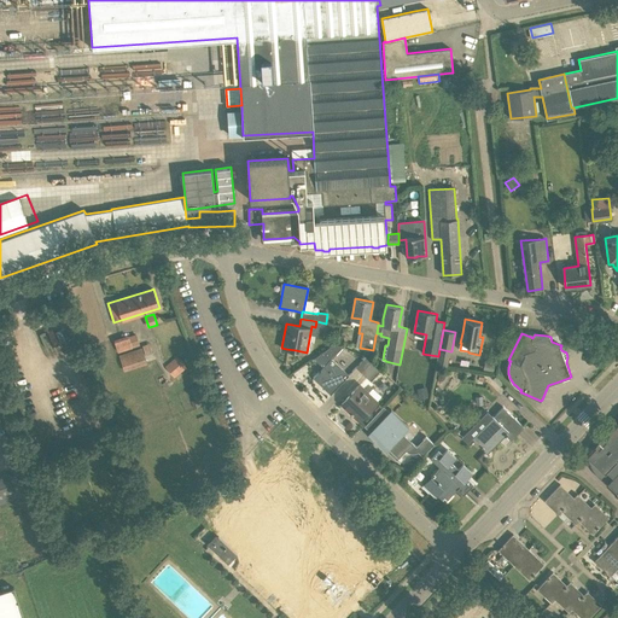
[(128,334),(115,339),(118,353),(133,348),(128,334)]
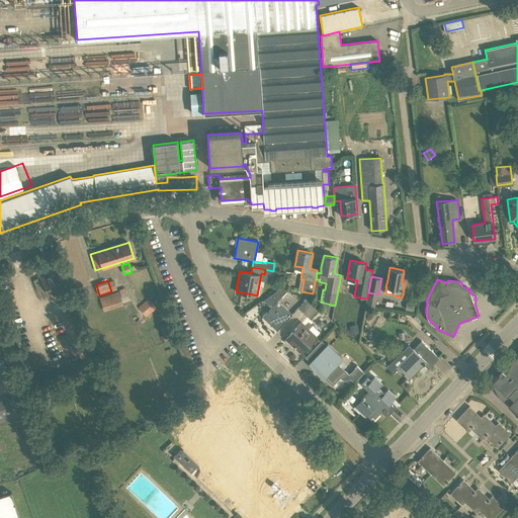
[(119,291),(100,297),(104,311),(123,305),(119,291)]
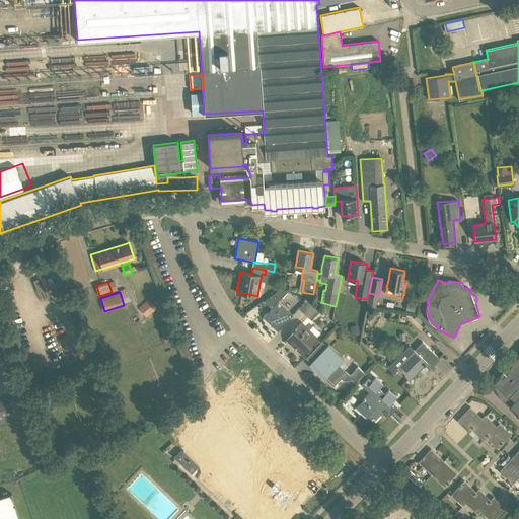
[(293,315),(279,301),(282,297),(277,292),(264,301),(272,308),(263,317),(278,331),(293,315)]
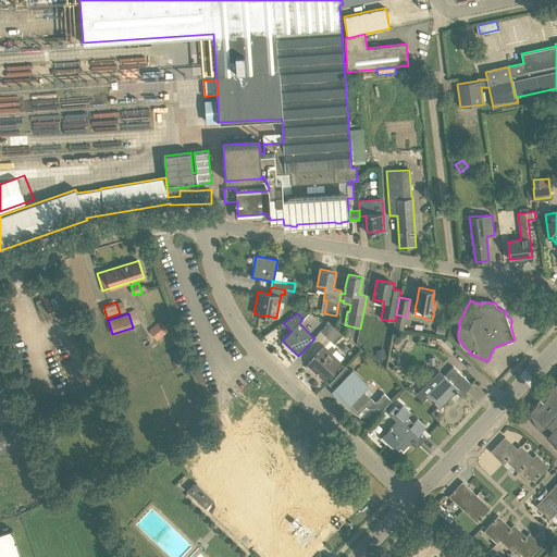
[(335,325),(331,321),(321,331),(325,336),(335,325)]
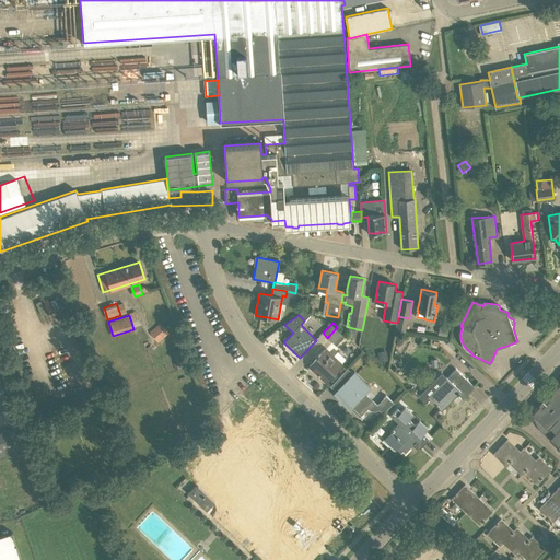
[(161,324),(150,331),(159,341),(168,334),(161,324)]
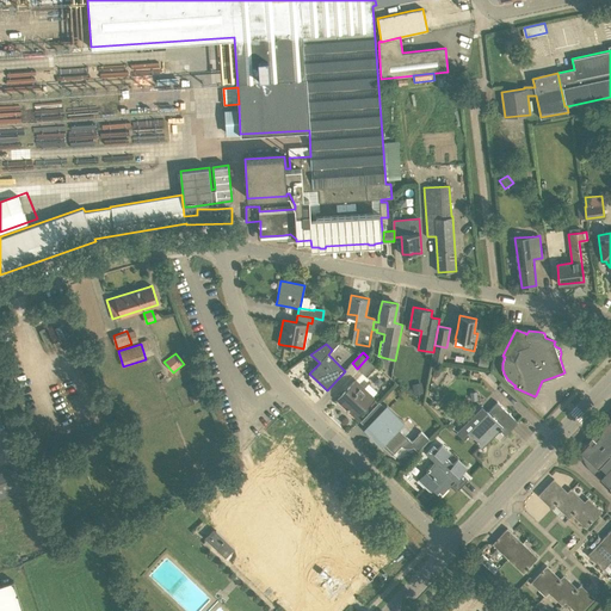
[(368,357),(357,369),(363,374),(370,380),(378,370),(371,364),(374,363),(368,357)]
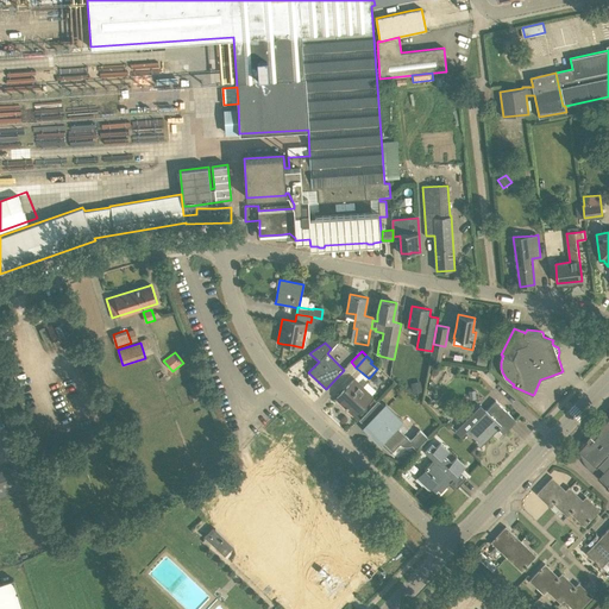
[(488,358),(478,356),(476,364),(487,366),(488,358)]
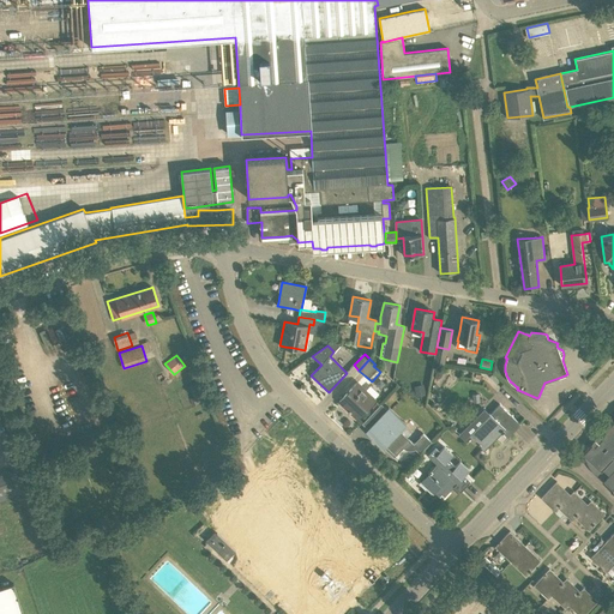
[(375,398),(357,381),(349,391),(339,402),(356,419),(367,408),(375,398)]
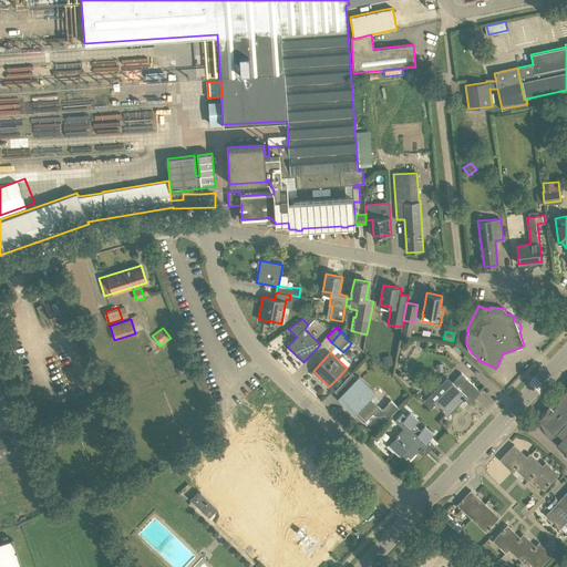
[(183,354),(176,357),(179,367),(186,364),(183,354)]
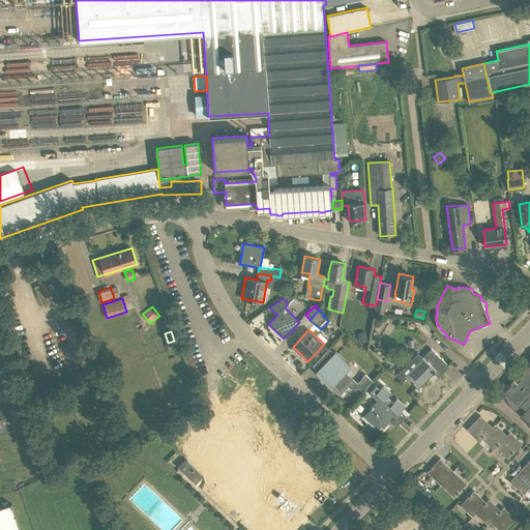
[(367,341),(365,331),(357,333),(359,343),(367,341)]
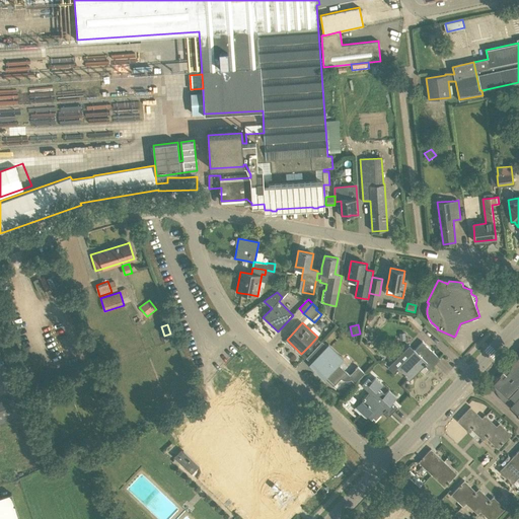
[(415,348),(419,344),(415,339),(410,343),(415,348)]
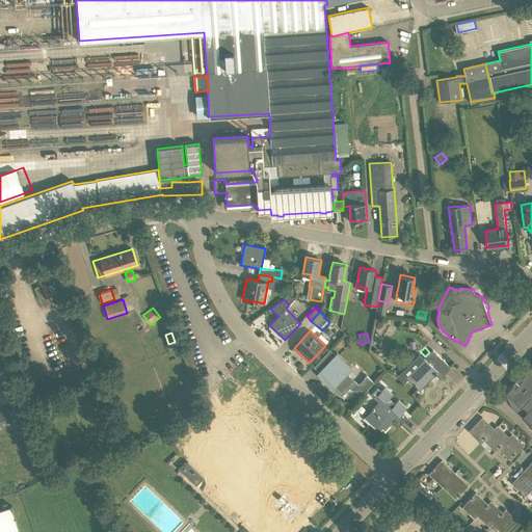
[(346,372),(352,367),(337,352),(336,354),(330,350),(322,358),(327,363),(317,373),(331,388),(342,396),(349,388),(350,389),(352,390),(353,390),(355,390),(356,390),(357,390),(358,390),(360,390),(360,389),(364,393),(374,382),(367,375),(358,384),(355,381),(355,380),(346,372)]
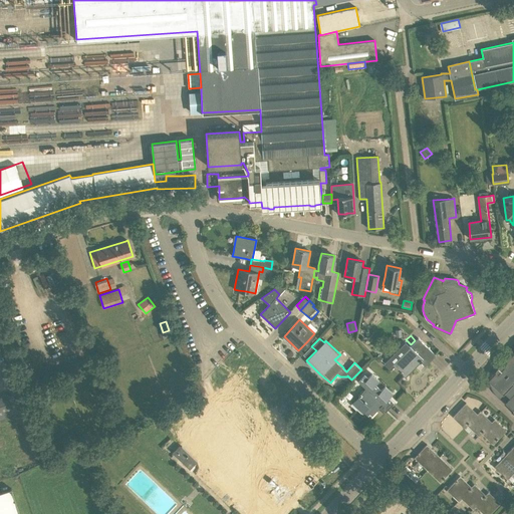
[(435,353),(426,345),(419,338),(400,358),(395,352),(386,361),(384,363),(389,368),(391,369),(395,365),(397,368),(406,376),(416,365),(415,364),(419,360),(425,366),(431,360),(430,359),(435,353)]
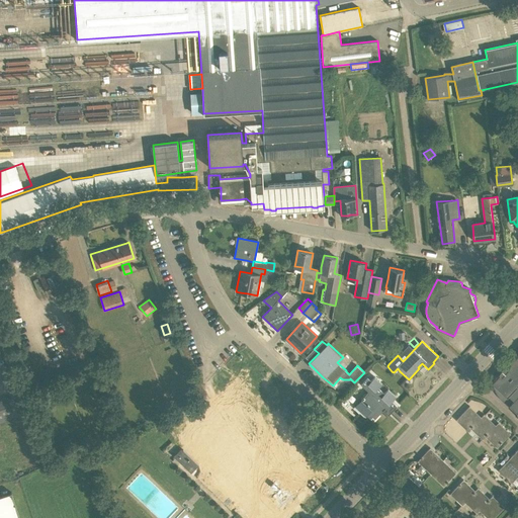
[(500,374),(492,382),(507,397),(509,395),(514,400),(509,405),(517,413),(517,411),(517,354),(507,367),(508,369),(505,373),(502,376),(500,374)]
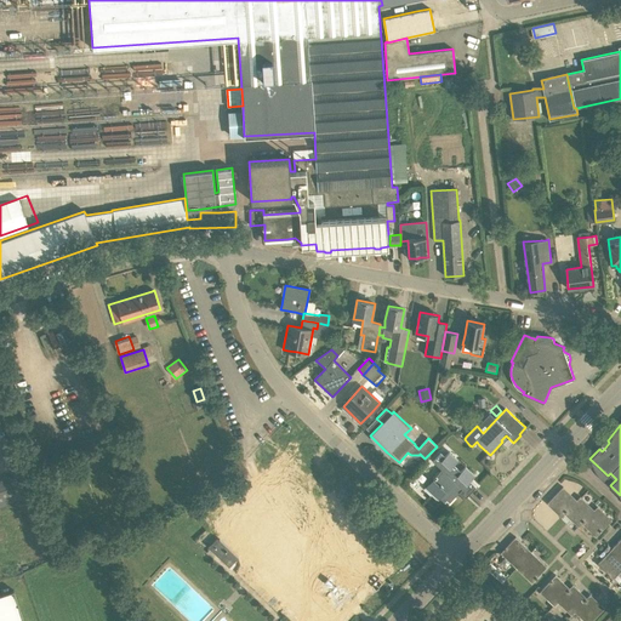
[(440,497),(446,503),(448,505),(460,491),(459,489),(461,486),(466,493),(474,484),(471,480),(474,476),(466,466),(461,472),(454,465),(459,460),(449,451),(445,456),(440,453),(433,461),(442,469),(426,486),(423,489),(431,495),(432,494),(438,499),(440,497)]
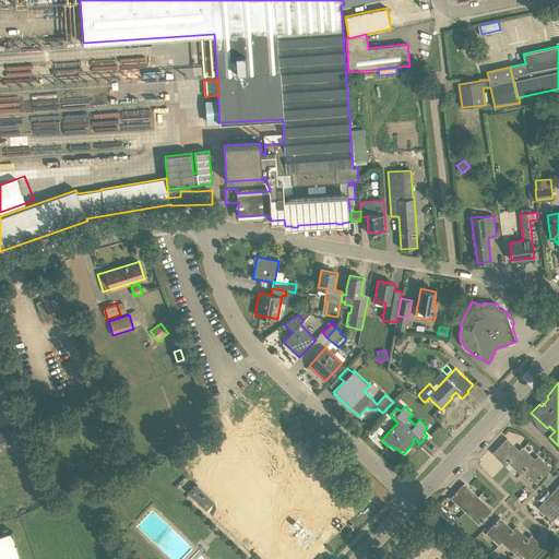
[(25,420),(16,423),(20,435),(28,431),(25,420)]
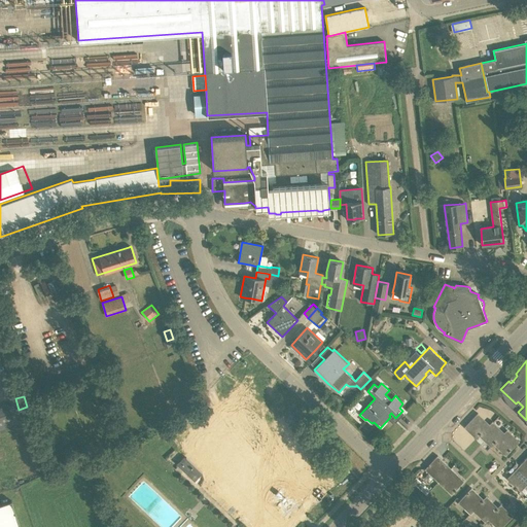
[(284,406),(289,412),(294,416),(299,411),(288,400),(284,406)]
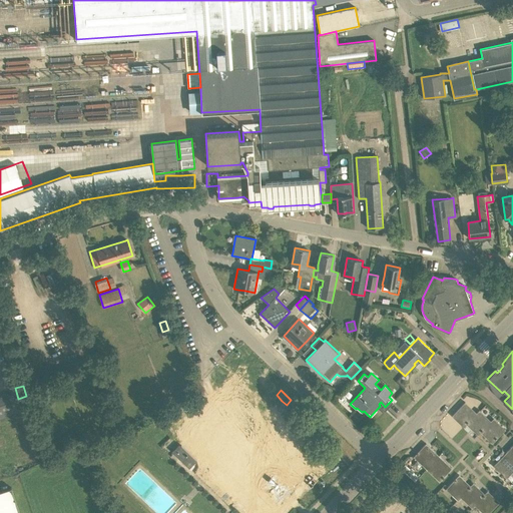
[(480,410),(479,410),(477,413),(465,402),(452,416),(464,427),(467,424),(480,410)]
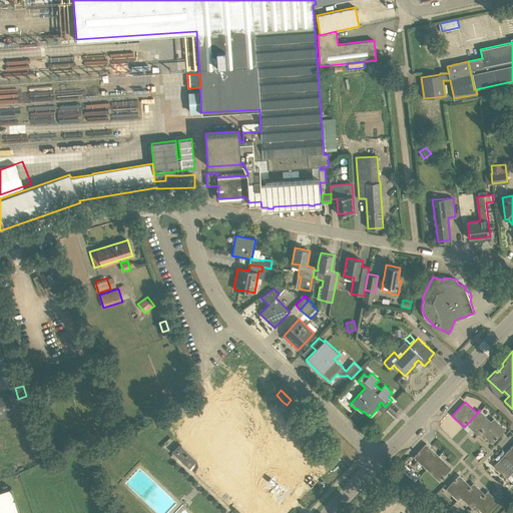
[(494,418),(491,421),(480,410),(467,424),(478,435),(481,432),(494,418)]
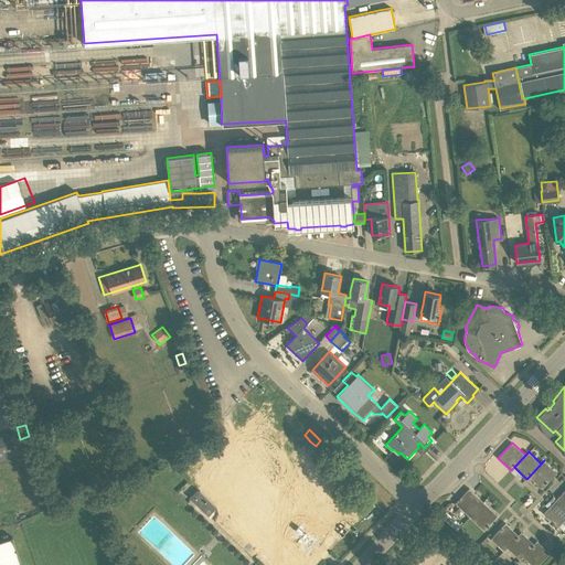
[(556,472),(544,460),(530,476),(542,488),(556,472)]
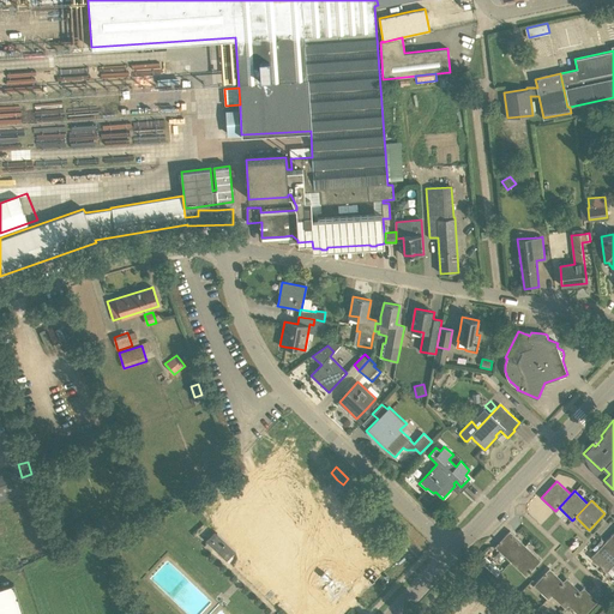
[(511,561),(525,546),(510,530),(495,546),(511,561)]
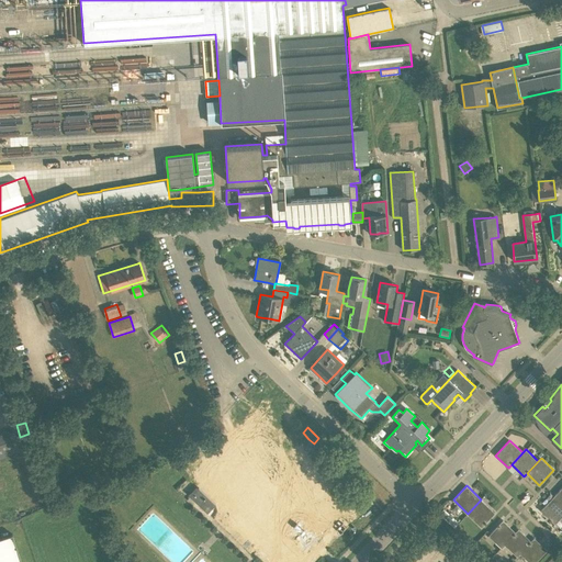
[(561,504),(554,496),(544,506),(540,510),(554,524),(561,516),(561,504)]
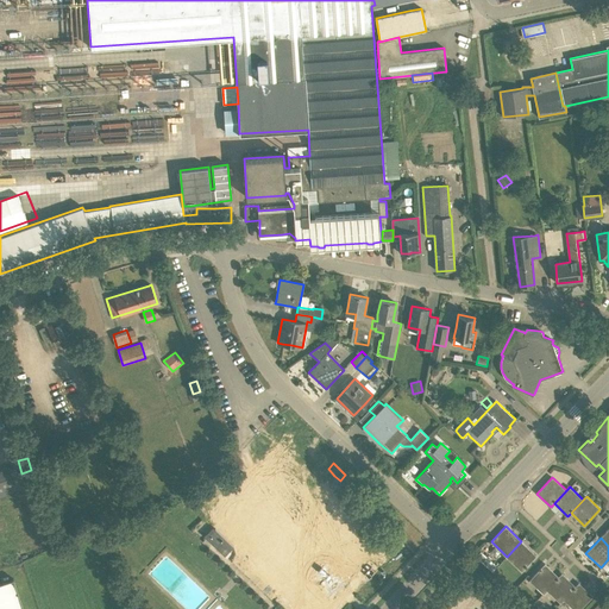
[(537,556),(521,541),(507,557),(521,571),(537,556)]
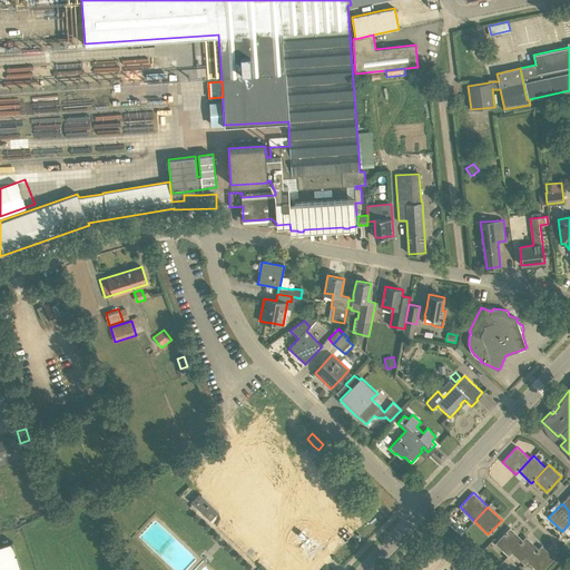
[(445,521),(450,526),(455,521),(450,517),(445,521)]
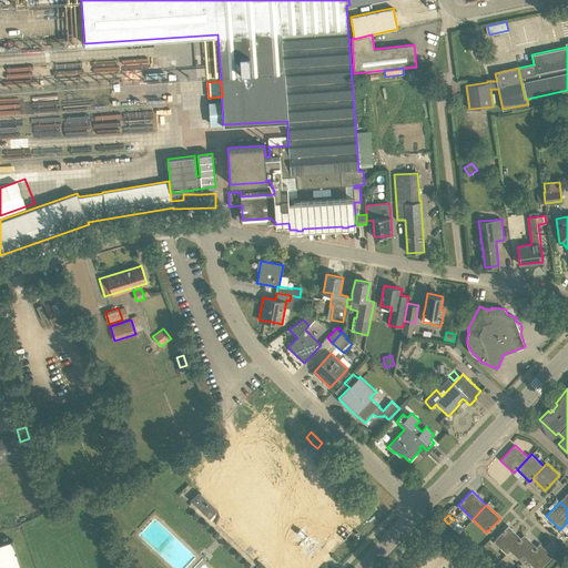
[(458,524),(454,528),(459,534),(464,528),(458,524)]
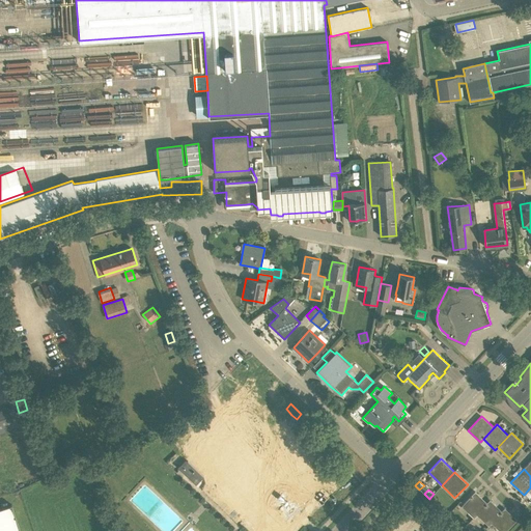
[(487,503),(475,492),(467,500),(462,505),(474,516),(487,503)]
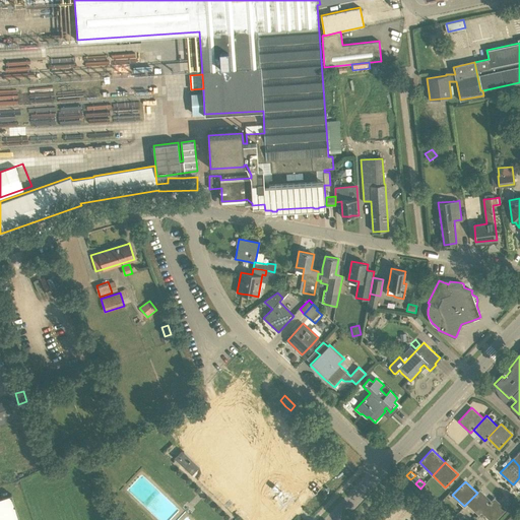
[(478,514),(492,501),(479,490),(477,493),(464,506),(465,508),(469,504),(478,514)]
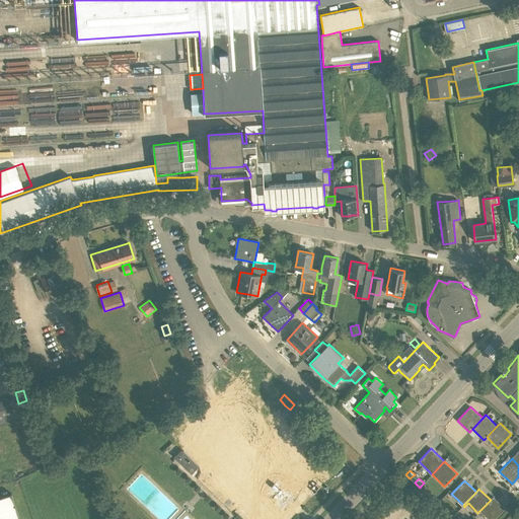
[(19,518),(12,494),(0,497),(0,518),(19,518)]
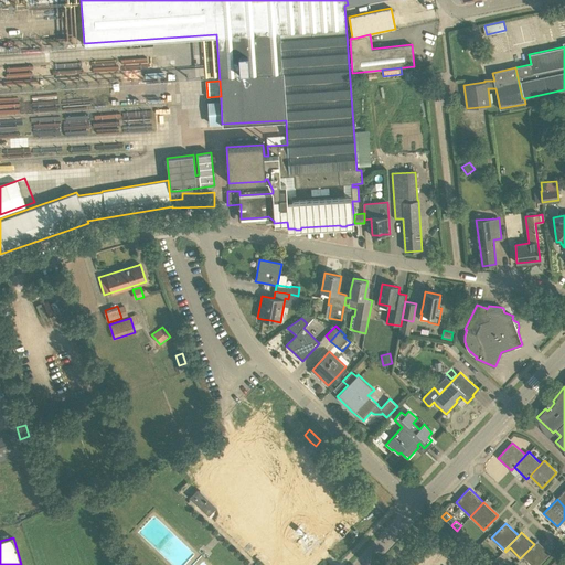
[(539,564),(541,563),(550,553),(536,541),(534,544),(520,558),(522,560),(525,556),(533,564),(539,564)]
